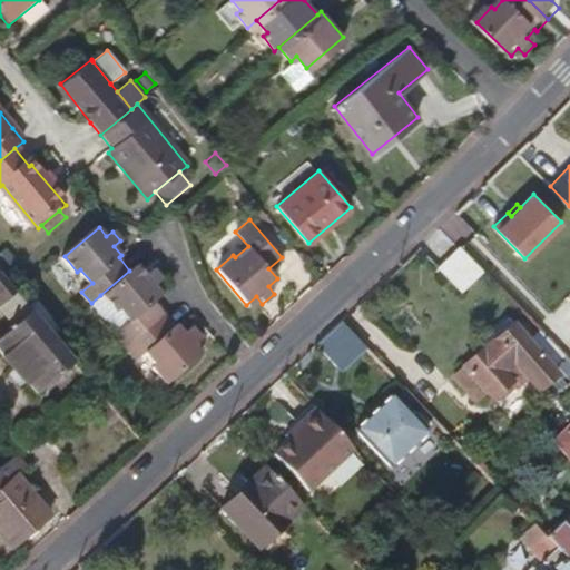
[(483,271),(461,247),(439,268),(462,292),(483,271)]
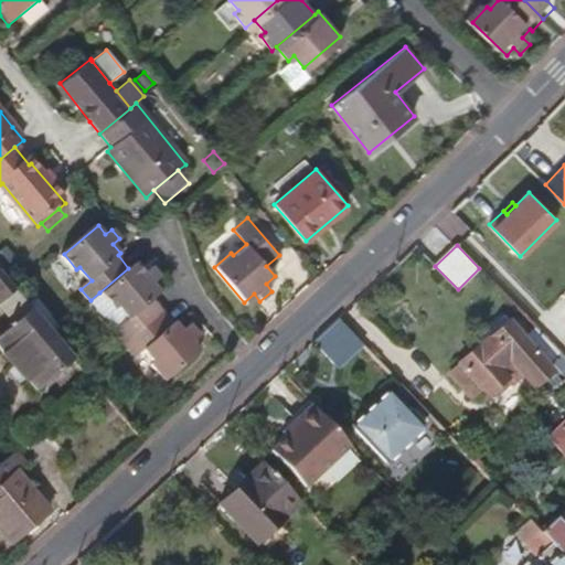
[(0,257),(0,272),(2,275),(16,264),(7,253),(0,257)]
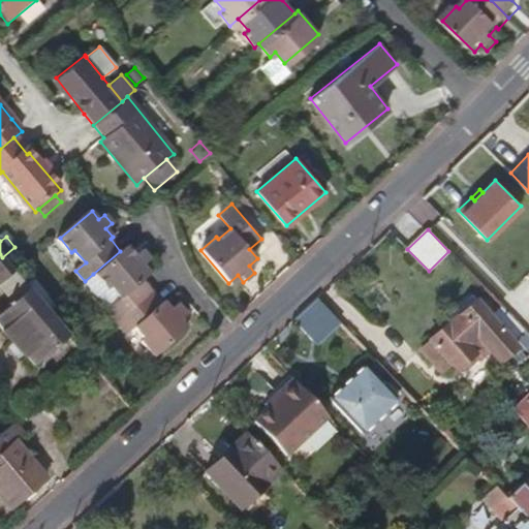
[(152,291),(142,279),(150,274),(142,263),(148,259),(139,250),(133,255),(126,246),(120,251),(93,274),(105,288),(110,285),(120,297),(105,309),(116,321),(152,291)]
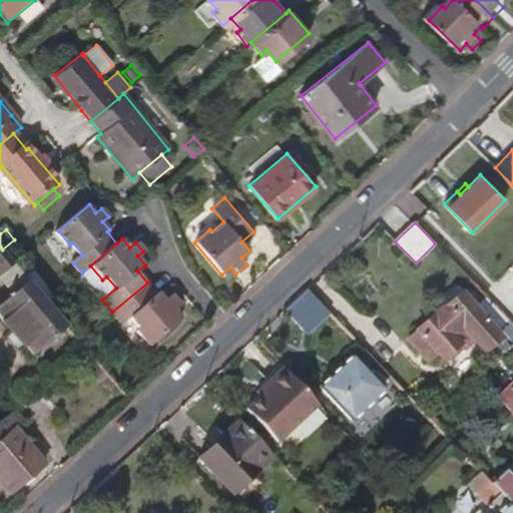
[(47,302),(2,249),(0,246),(0,274),(6,270),(21,287),(0,304),(0,317),(32,356),(67,326),(47,302)]
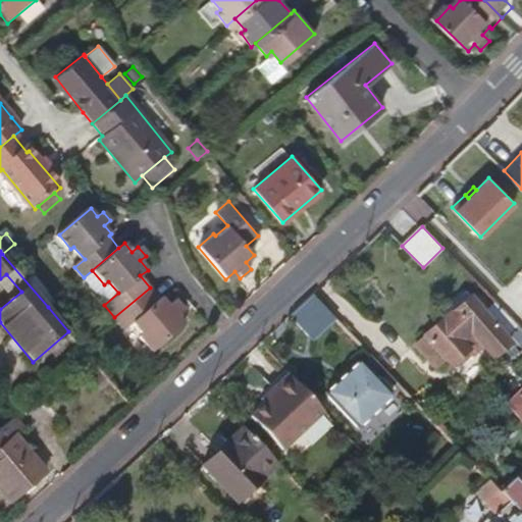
[(92,270),(84,277),(82,279),(104,305),(118,293),(108,281),(104,284),(92,270)]
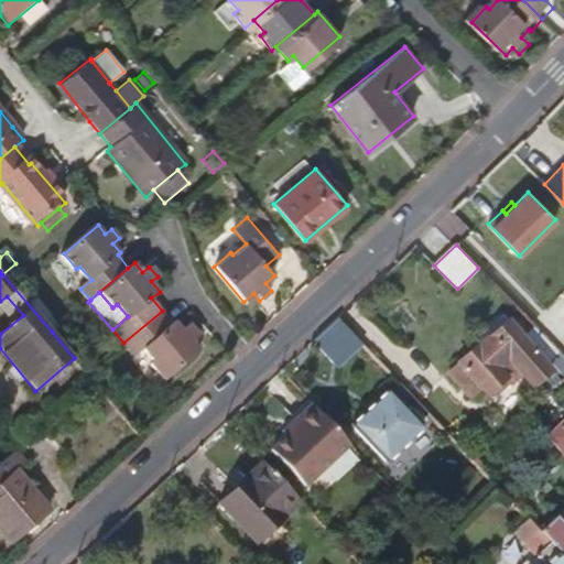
[(253,293),(243,302),(249,308),(259,301),(253,293)]
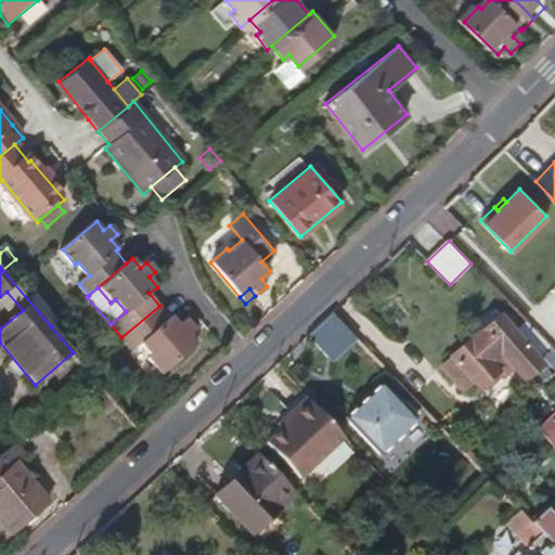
[(186,334),(194,328),(184,317),(178,322),(170,314),(168,317),(159,306),(121,337),(131,349),(142,341),(151,352),(149,355),(163,371),(195,344),(186,334)]
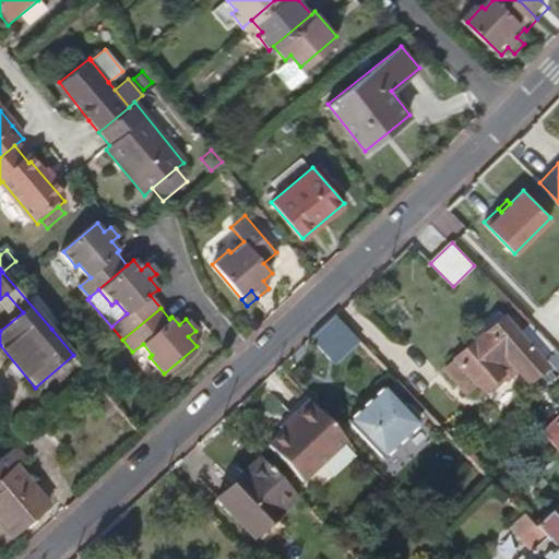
[(336,363),(360,341),(335,314),(312,336),(336,363)]
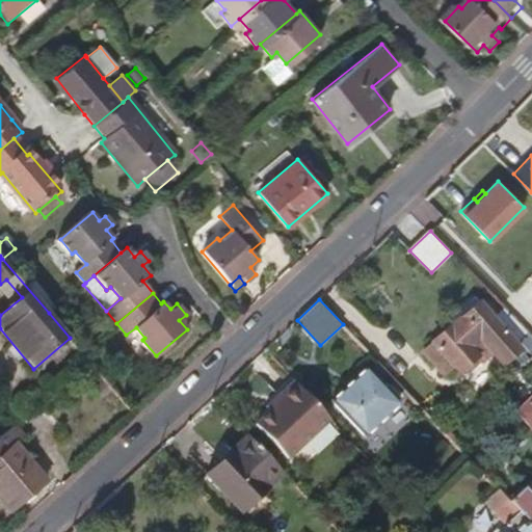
[(495,321),(480,302),(434,342),(434,343),(455,367),(459,371),(463,368),(487,347),(495,354),(501,363),(519,347),(517,345),(495,321)]
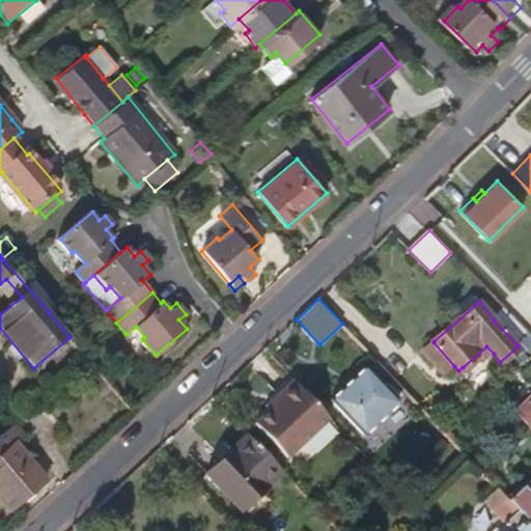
[(494,320),(516,344),(520,341),(530,353),(530,335),(506,309),(494,320)]
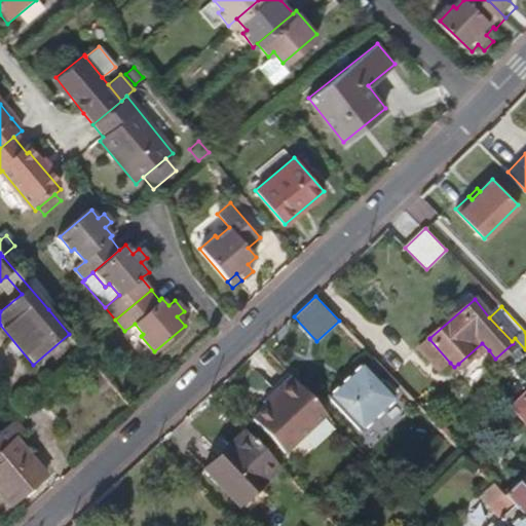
[(450,363),(429,339),(418,348),(439,372),(450,363)]
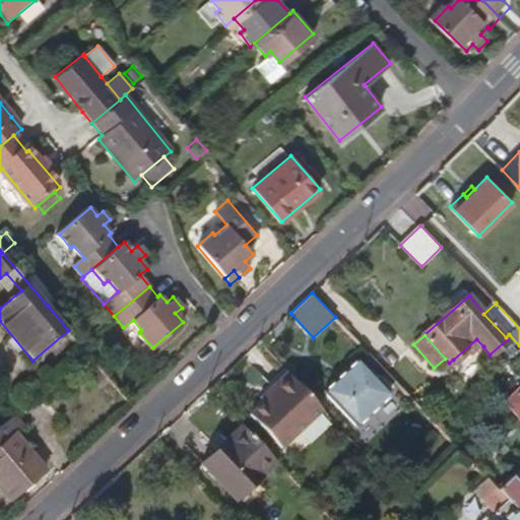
[(476,339),(453,360),(459,368),(483,346),(476,339)]
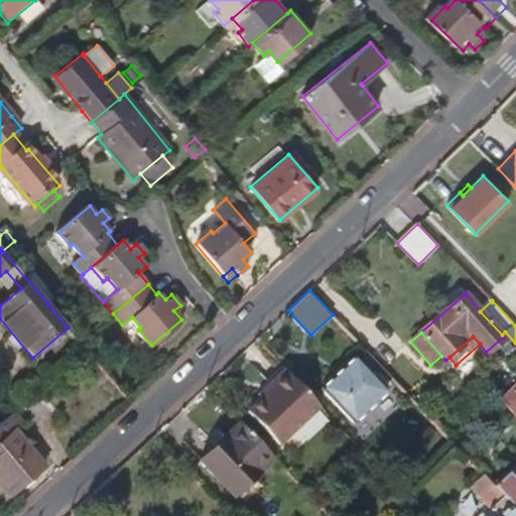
[(353,422),(386,392),(355,358),(321,389),(353,422)]
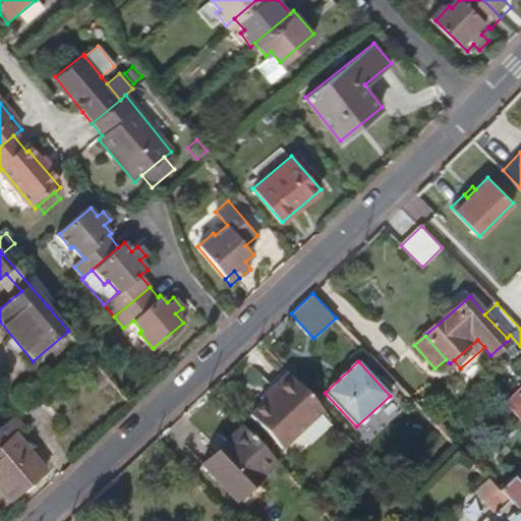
[(103,372),(95,379),(102,388),(110,383),(103,372)]
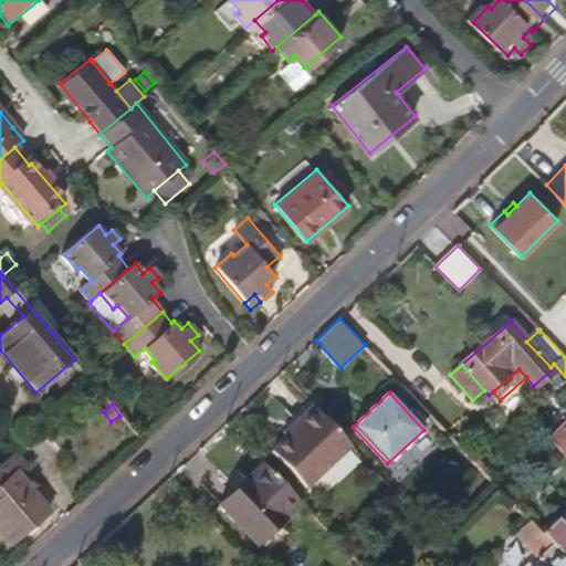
[(306,489),(352,446),(314,405),(294,425),(299,429),(287,439),(273,452),(306,489)]
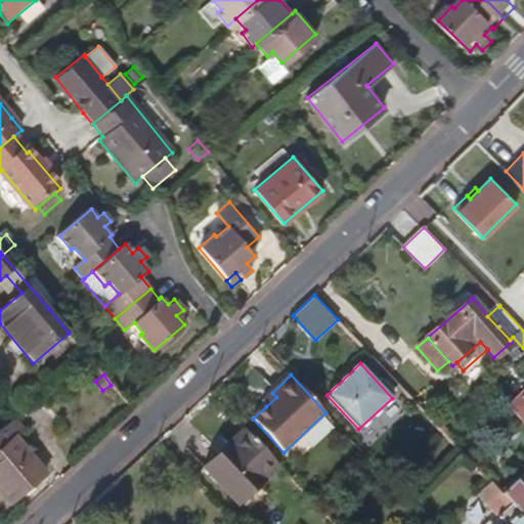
[(266,406),(276,397),(272,393),(262,402),(266,406)]
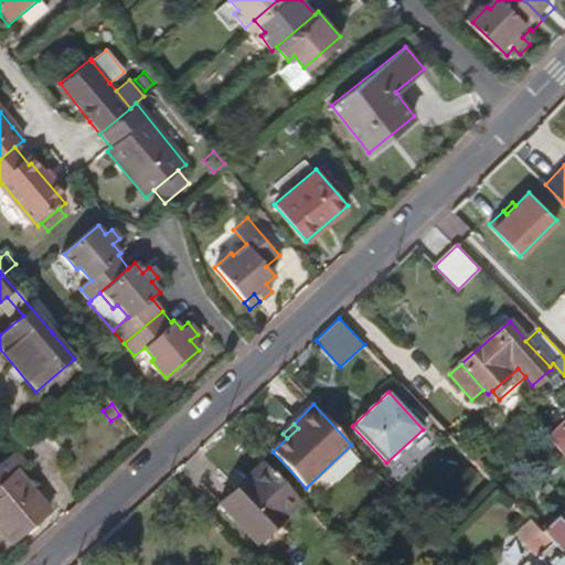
[(49,511),(17,472),(27,464),(17,450),(0,464),(0,530),(10,543),(49,511)]
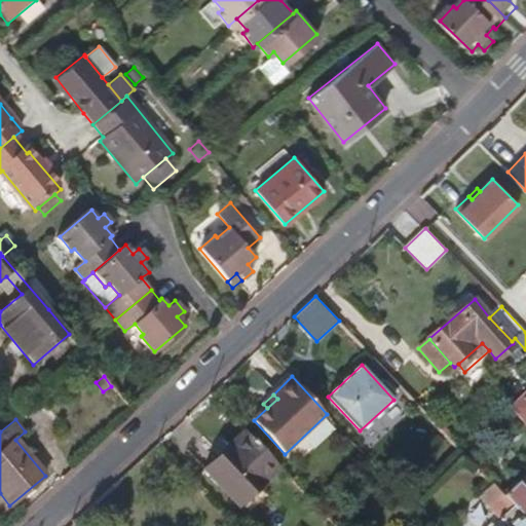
[(240,504),(280,466),(247,431),(229,447),(232,451),(210,473),(240,504)]
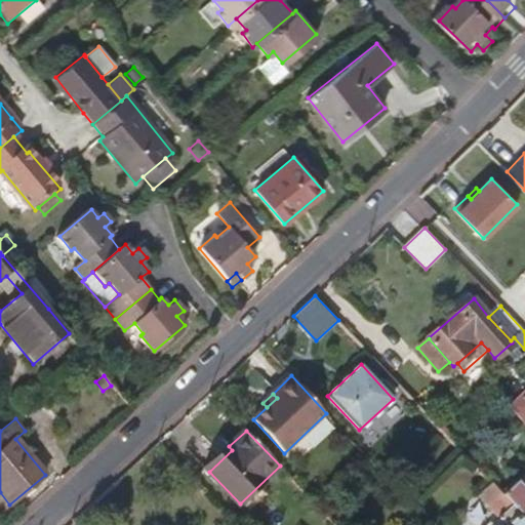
[(524,489),(518,482),(503,494),(513,503),(520,512),(524,516),(524,515),(524,489)]
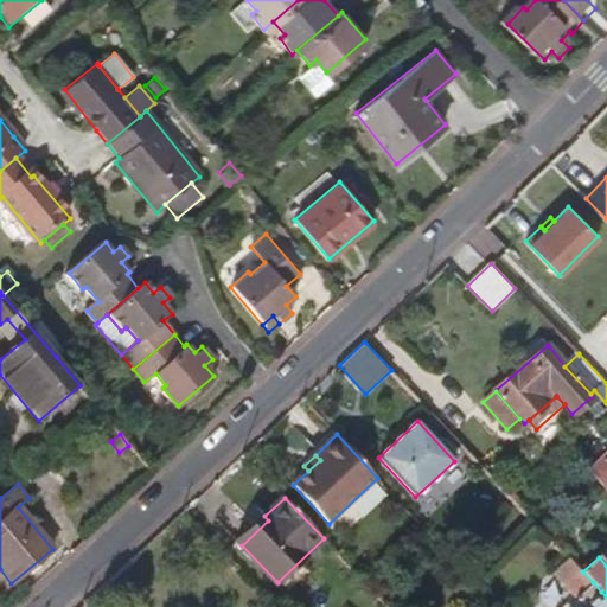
[(579,596),(593,582),(582,572),(570,560),(556,574),(579,596)]
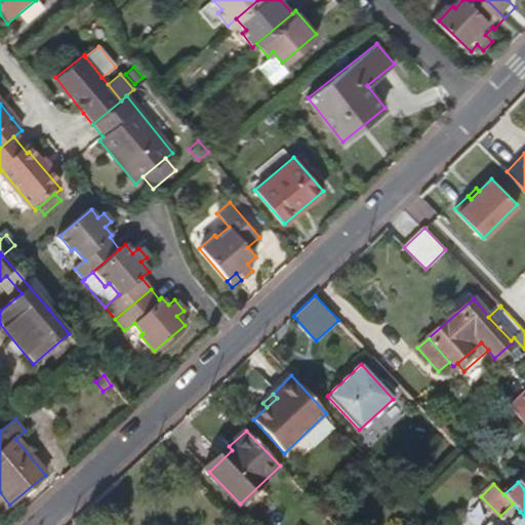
[(520,512),(513,503),(500,516),(508,524),(520,512)]
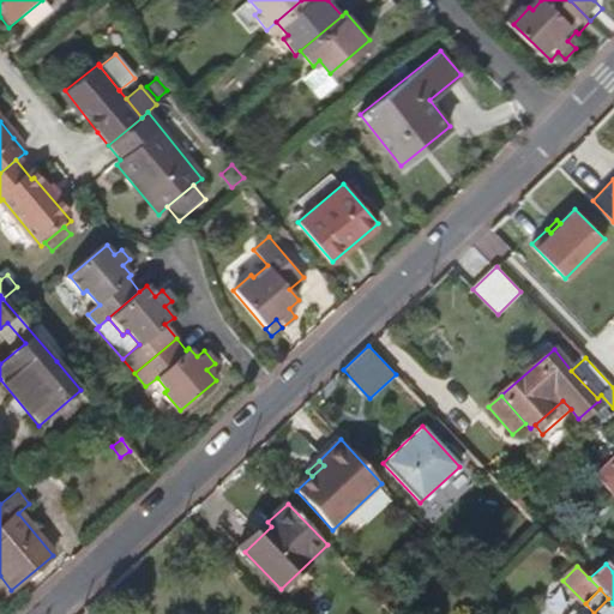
[(613,613),(613,603),(608,599),(594,613),(593,613),(613,613)]
